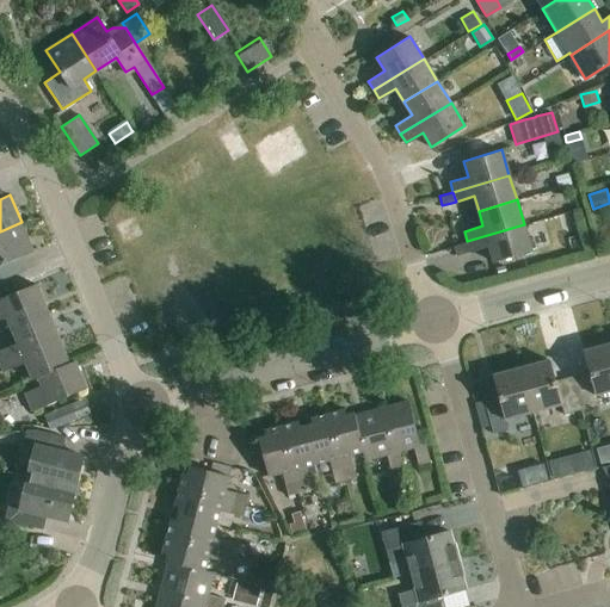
[(22,222),(0,231),(0,279),(2,279),(0,273),(0,264),(34,251),(22,222)]
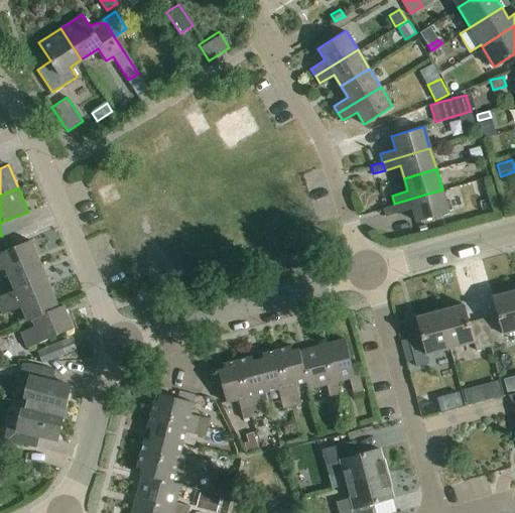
[(442,189),(394,204),(397,212),(412,208),(416,221),(448,212),(442,189)]
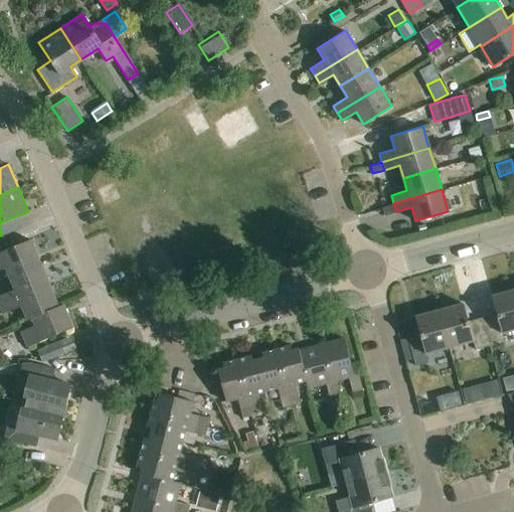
[(393,203),(381,207),(384,215),(396,211),(393,203)]
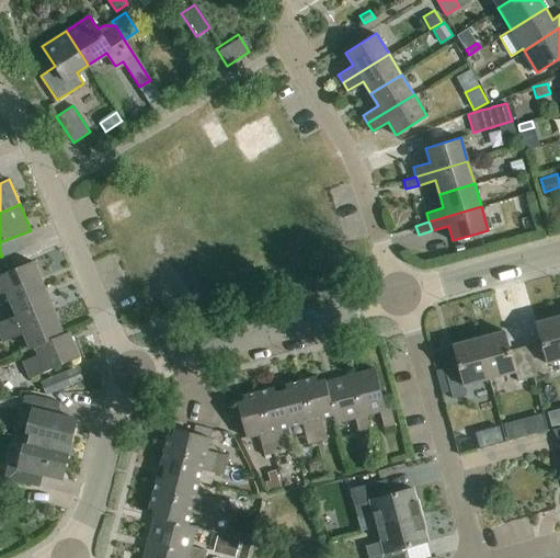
[(4,302),(9,299),(43,285),(33,260),(0,273),(0,293),(4,302)]
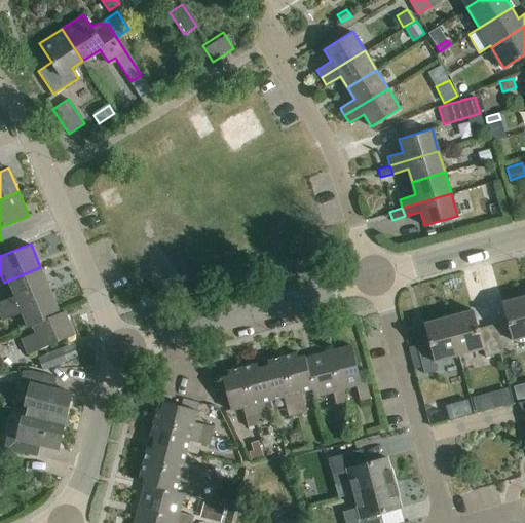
[(0,310),(50,290),(40,267),(8,281),(14,294),(0,300),(0,310)]
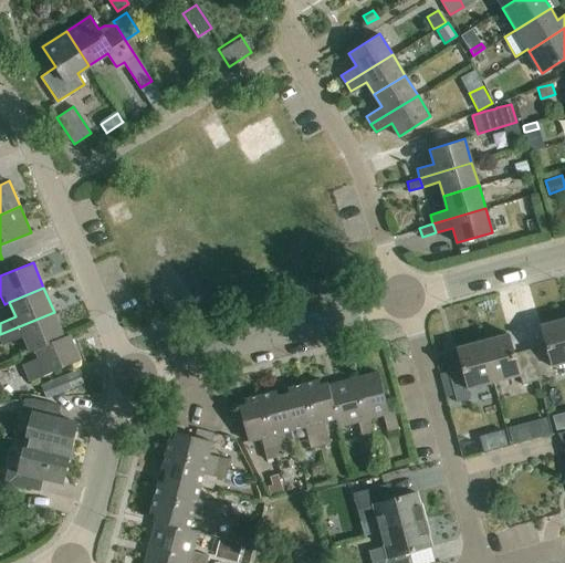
[(23,335),(29,351),(63,336),(54,312),(0,334),(0,337),(2,344),(23,335)]
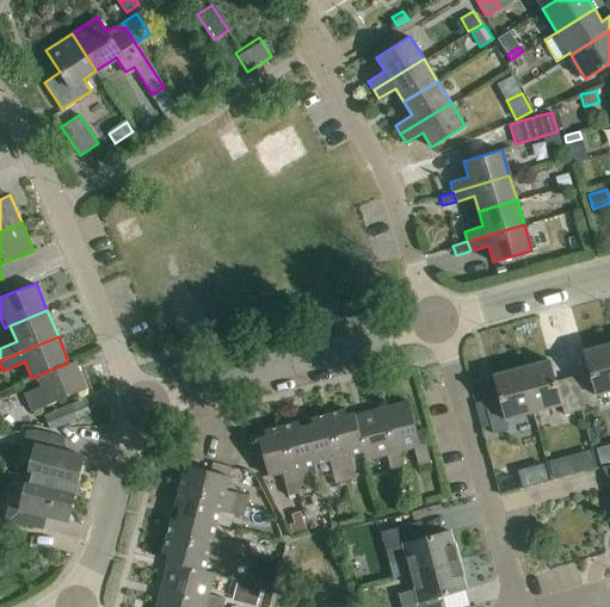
[(589,371),(572,375),(580,408),(598,403),(595,394),(609,389),(609,341),(583,350),(589,371)]
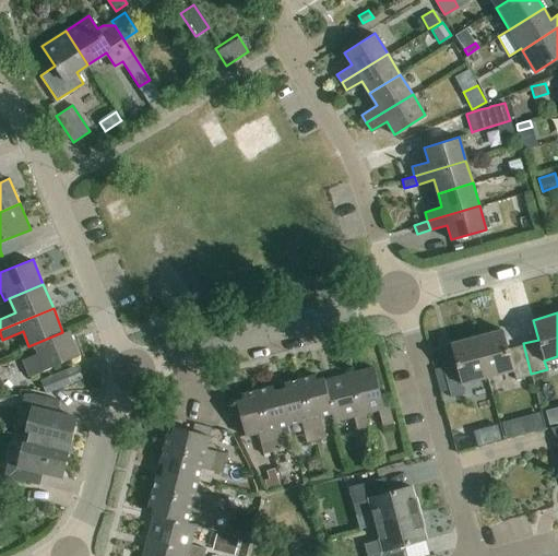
[(502,329),(476,335),(487,376),(512,369),(515,378),(531,374),(523,343),(508,347),(502,329)]
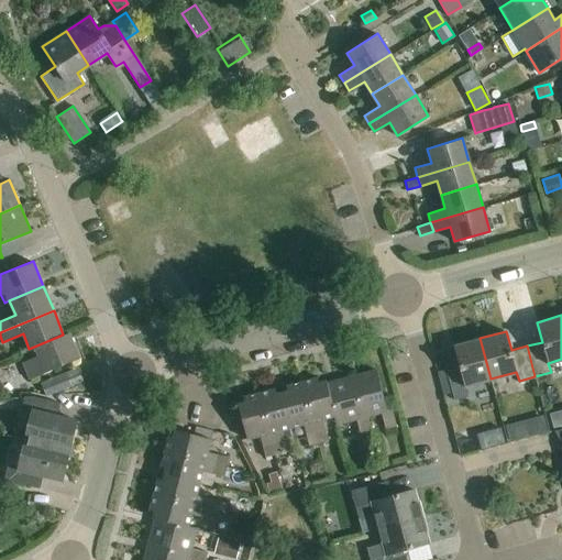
[(63,335),(29,349),(33,357),(22,361),(30,379),(79,358),(68,332),(63,335)]
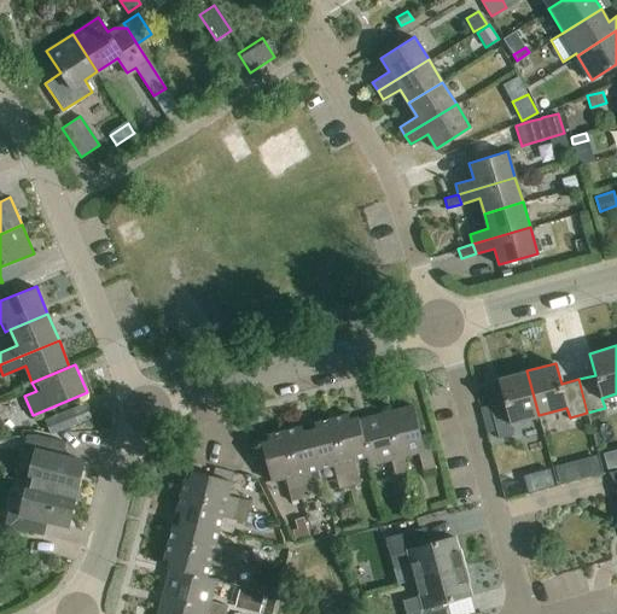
[(539,415),(527,370),(498,379),(504,399),(489,403),(498,437),(513,433),(510,422),(539,415)]
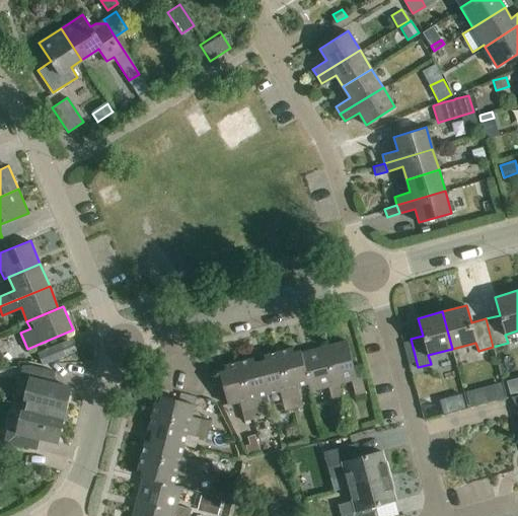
[(71,339),(37,352),(42,365),(76,351),(71,339)]
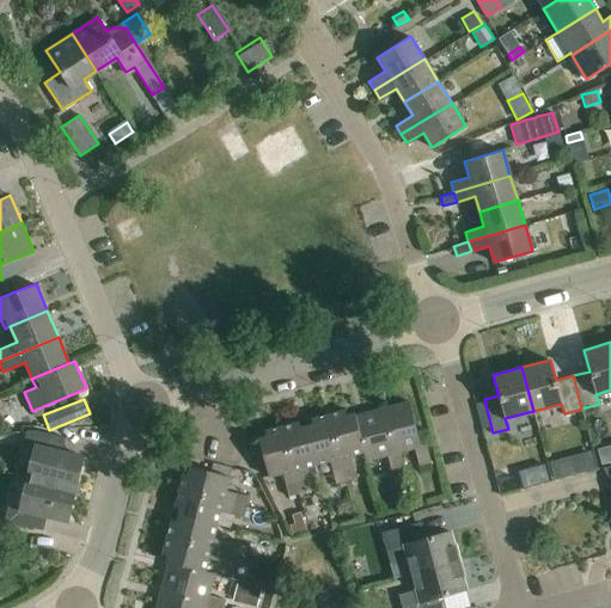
[(393,452),(398,450),(414,447),(419,464),(431,460),(426,442),(420,443),(409,400),(382,407),(393,452)]
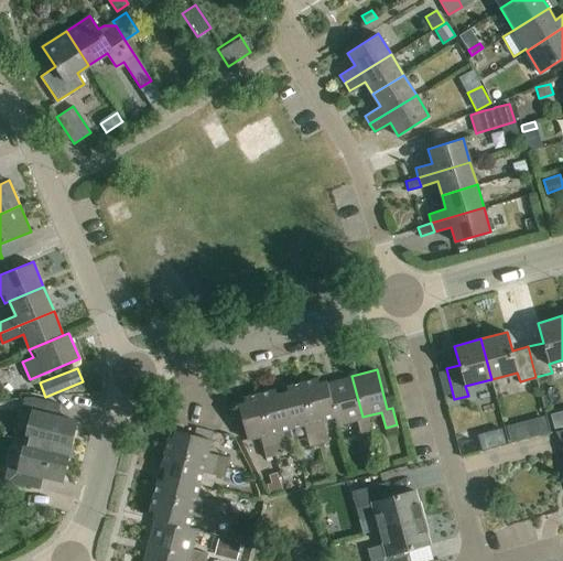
[(352,376),(326,383),(334,416),(336,423),(356,419),(360,434),(371,432),(367,416),(363,417),(352,376)]
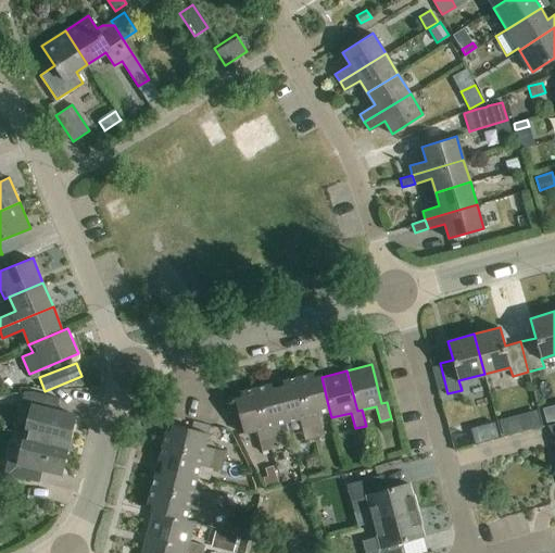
[(313,372),(298,376),(314,437),(324,434),(318,413),(329,410),(322,377),(322,375),(314,377),(313,372)]
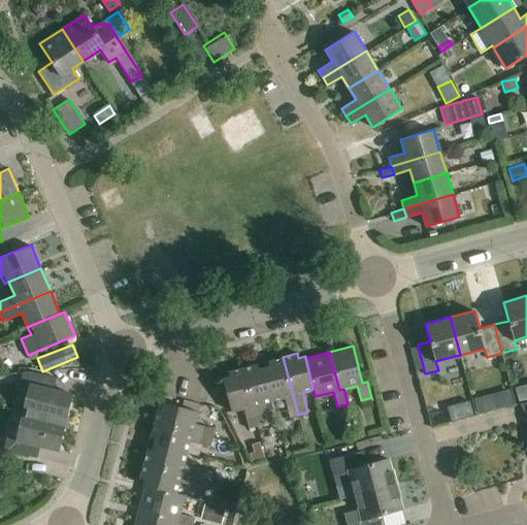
[(298,415),(283,357),(268,361),(269,365),(264,367),(272,399),(284,396),(289,417),(298,415)]
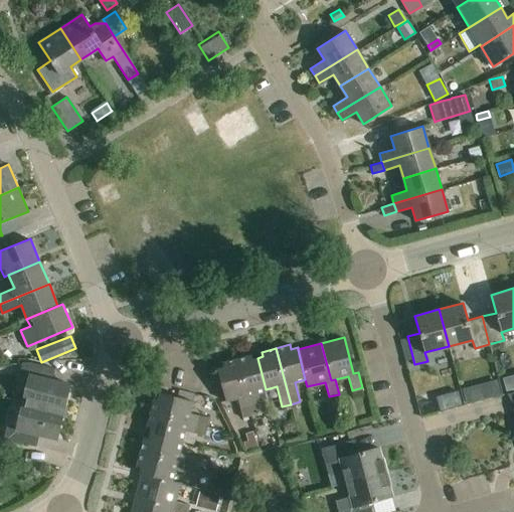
[(250,355),(236,359),(251,414),(260,412),(254,392),(266,389),(258,358),(251,359),(250,355)]
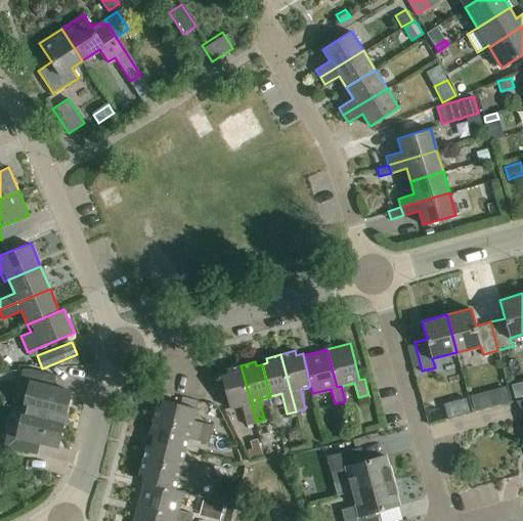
[(256,422),(241,365),(226,368),(227,374),(221,375),(229,407),(241,404),(247,424),(256,422)]
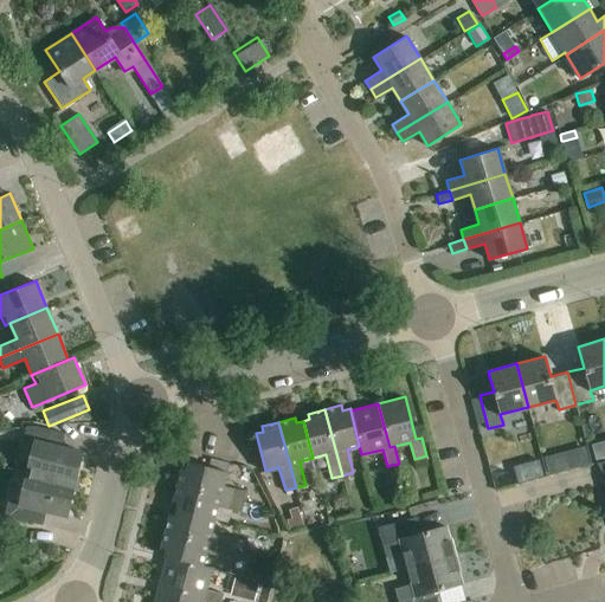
[(26,472),(73,483),(82,451),(60,446),(64,432),(34,425),(25,426),(23,438),(34,440),(26,472)]
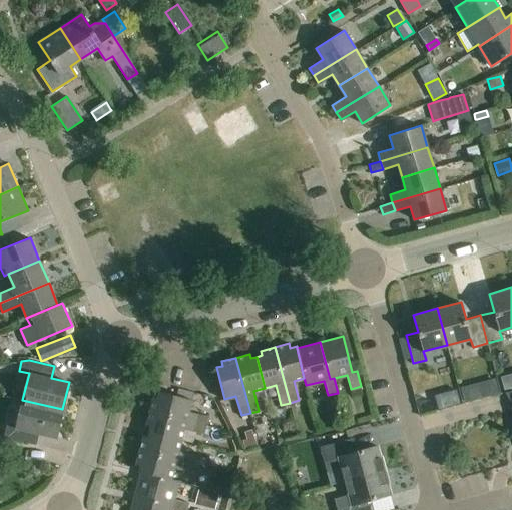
[(496,382),(461,390),(465,405),(500,396),(496,382)]
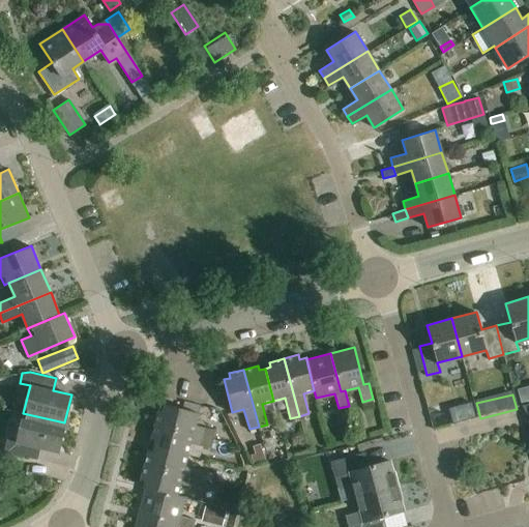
[(197,412),(199,404),(183,400),(181,408),(197,412)]
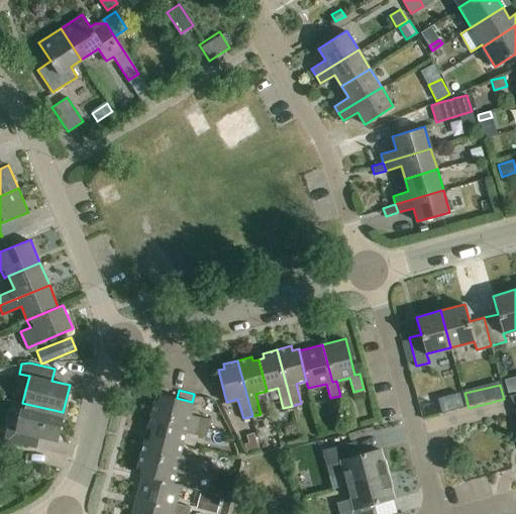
[(150,413),(207,427),(210,418),(190,413),(193,402),(192,402),(177,398),(161,394),(160,400),(155,399),(150,413)]
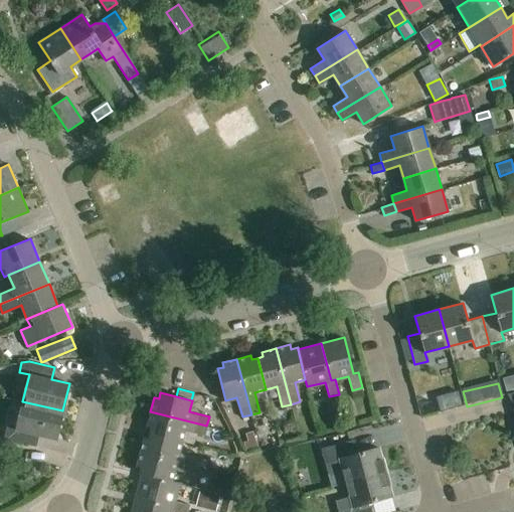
[(62,410),(22,401),(16,428),(6,424),(3,438),(35,446),(38,434),(56,439),(62,410)]
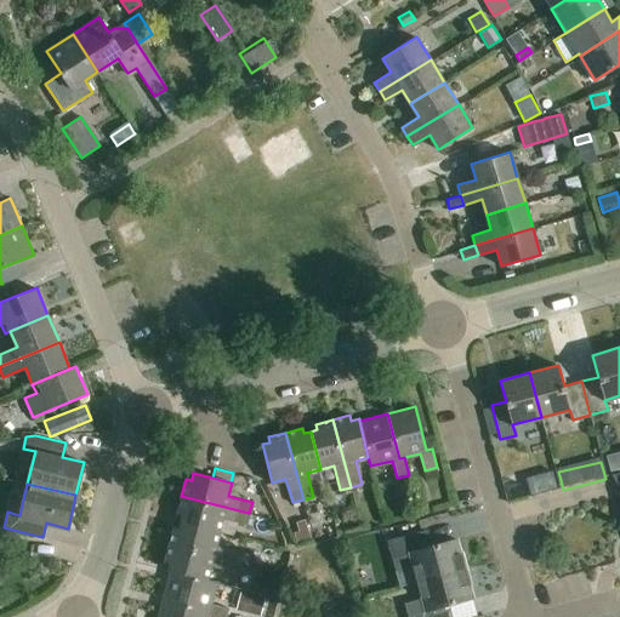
[(246,524),(249,513),(181,496),(177,513),(182,514),(181,521),(219,531),(222,518),(246,524)]
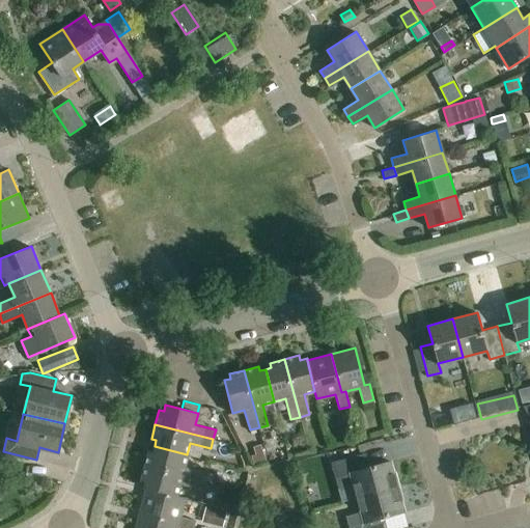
[(185,466),(187,454),(155,446),(152,451),(148,450),(144,465),(202,480),(204,471),(185,466)]
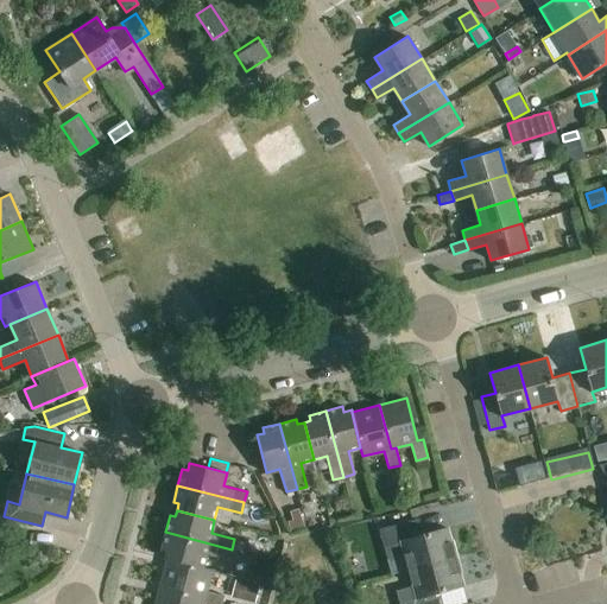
[(404,553),(408,568),(455,555),(447,527),(417,535),(412,519),(378,528),(386,558),(404,553)]
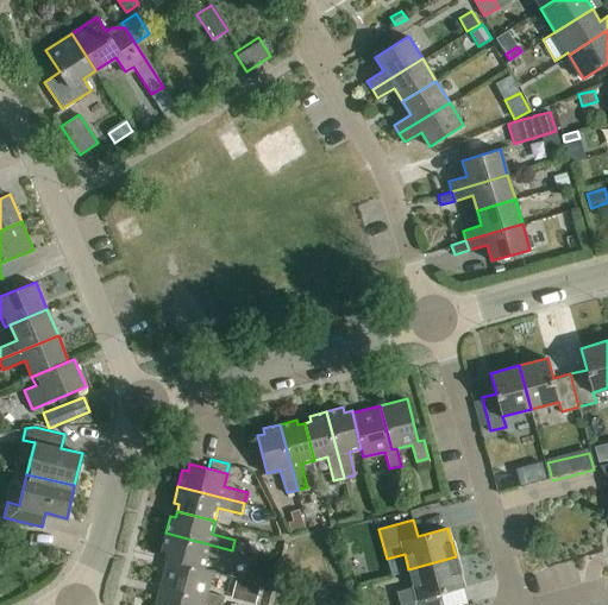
[(165,559),(167,559),(204,567),(206,555),(230,561),(232,550),(165,533),(162,549),(167,552),(165,559)]
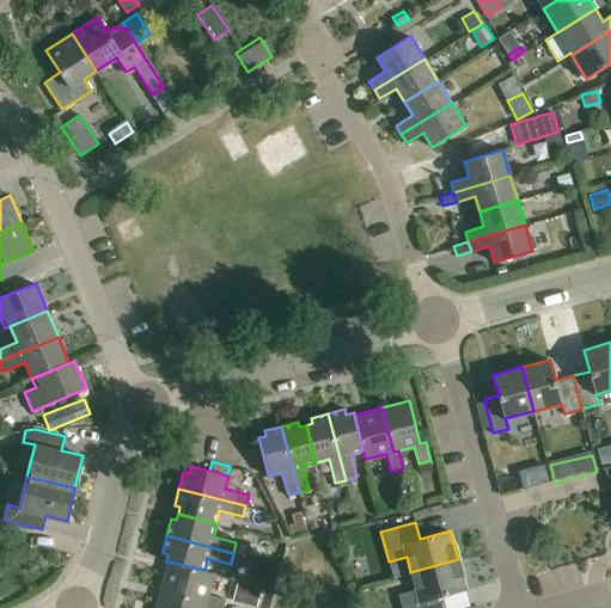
[(458,559),(410,572),(415,589),(397,594),(401,607),(438,607),(435,596),(465,588),(458,559)]
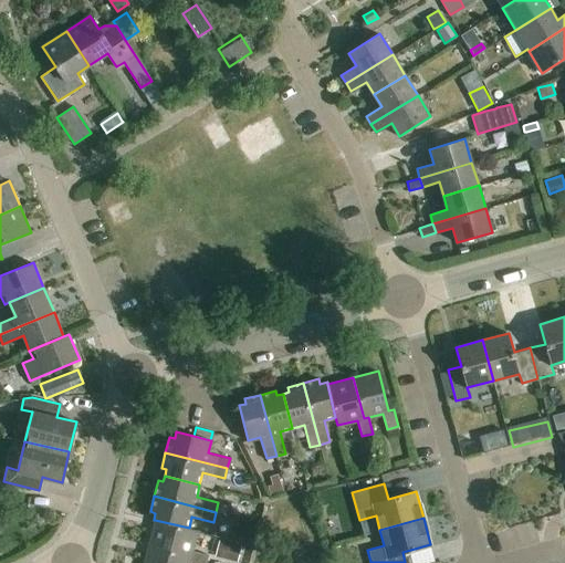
[(155,520),(148,545),(190,556),(189,561),(198,562),(205,562),(208,554),(191,550),(197,530),(189,528),(155,520)]
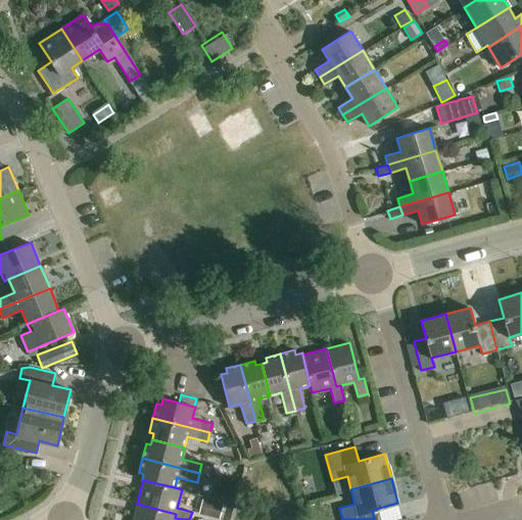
[(223,504),(201,499),(198,512),(220,517),(223,504)]
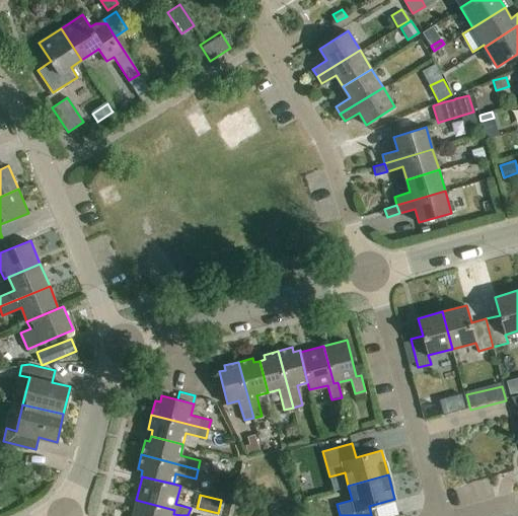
[(174,510),(136,500),(132,515),(172,515),(173,514),(174,510)]
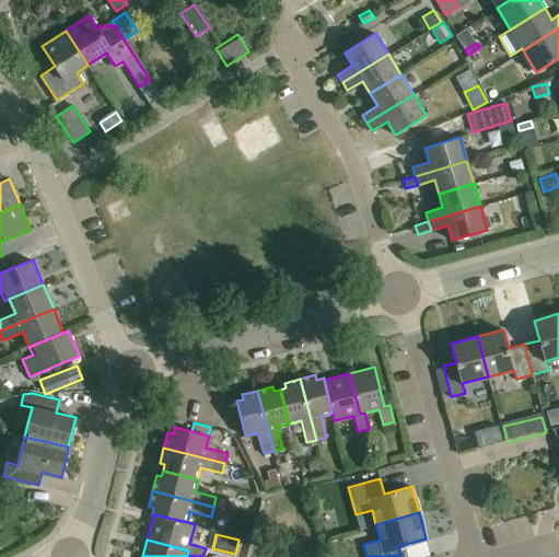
All buildings are outlined.
